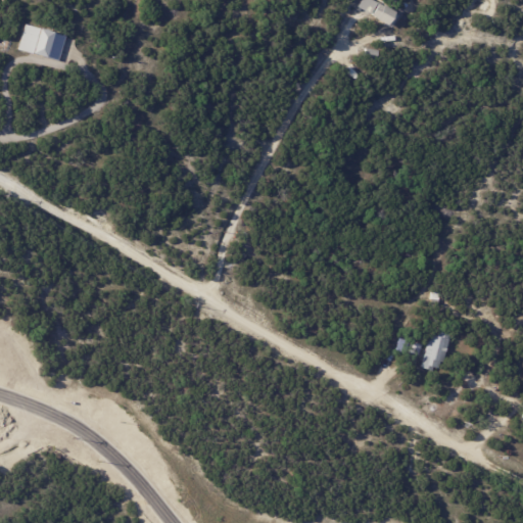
[(364,11),(358,7),(361,0),(371,0),(377,3),(371,15),(364,11)]
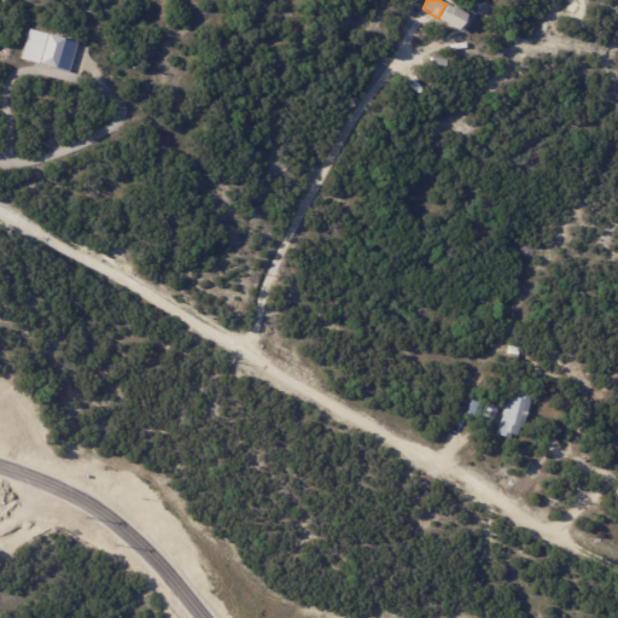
[(462,33),(458,30),(456,31),(443,23),(443,22),(438,18),(447,5),(453,9),(453,7),(464,13),(467,9),(474,13),(462,33)]
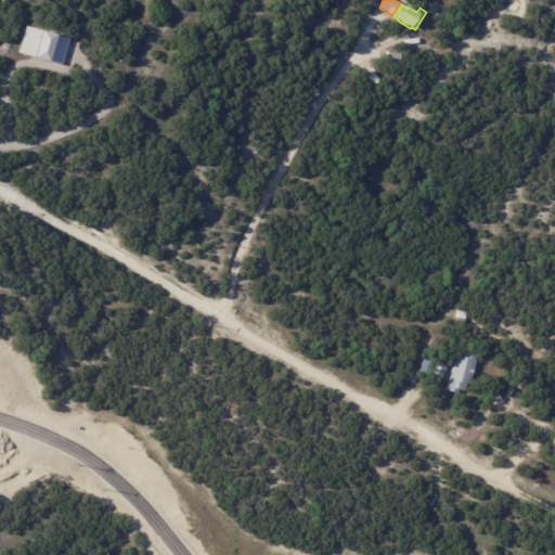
[(68,40),(61,66),(48,62),(47,64),(31,59),(17,54),(26,26),(68,40)]
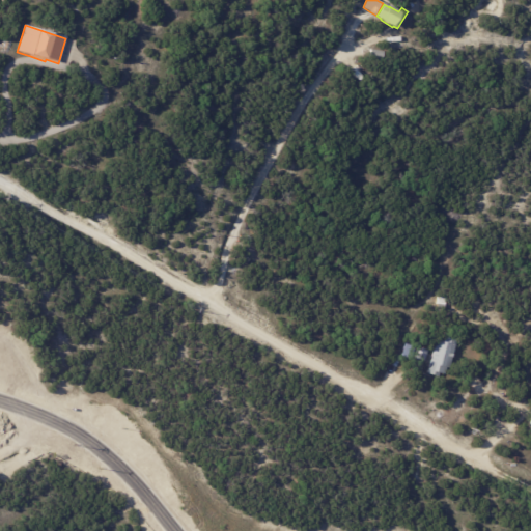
[(372,50),(384,52),(382,59),(369,56),(371,49),(372,50)]
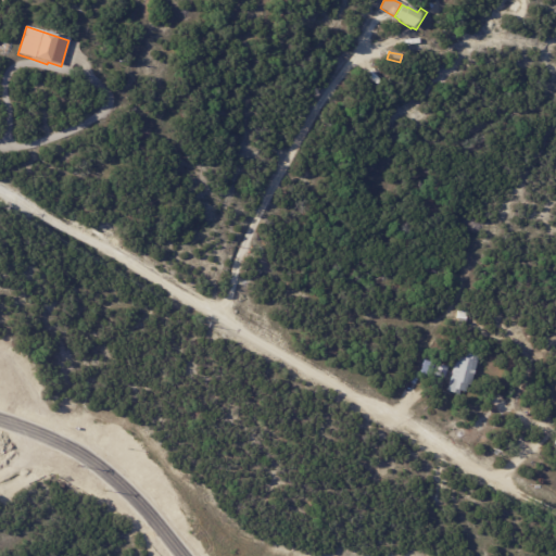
[(457,311),(458,307),(468,310),(466,324),(457,321),(459,311),(457,311)]
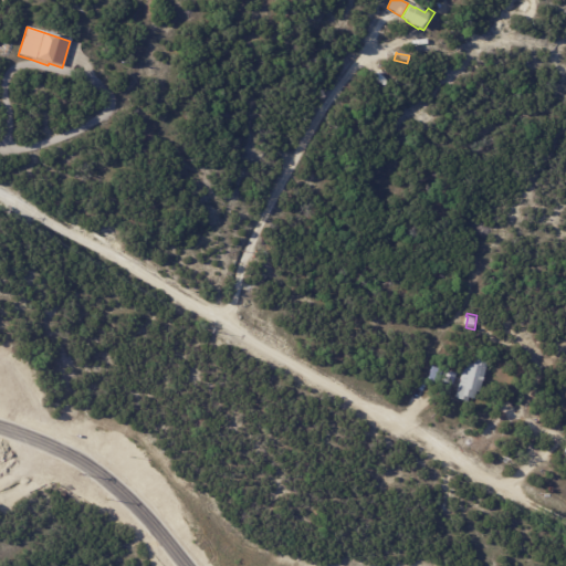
[(473,400),(463,397),(462,401),(456,399),(465,364),(485,369),(477,401),(473,400)]
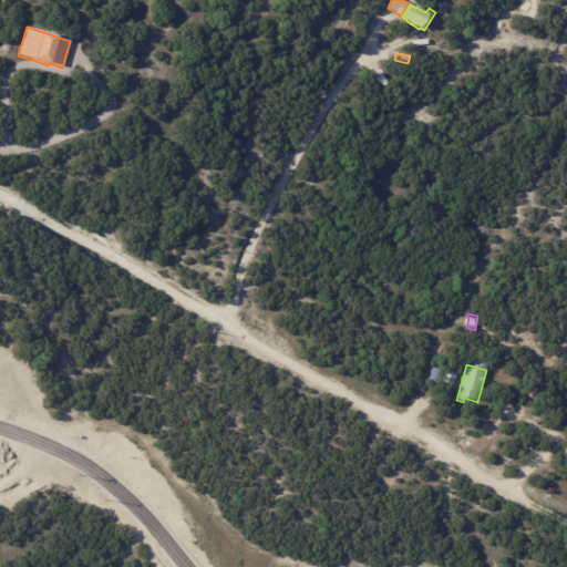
[(454,374),(431,366),(426,379),(450,387),(454,374)]
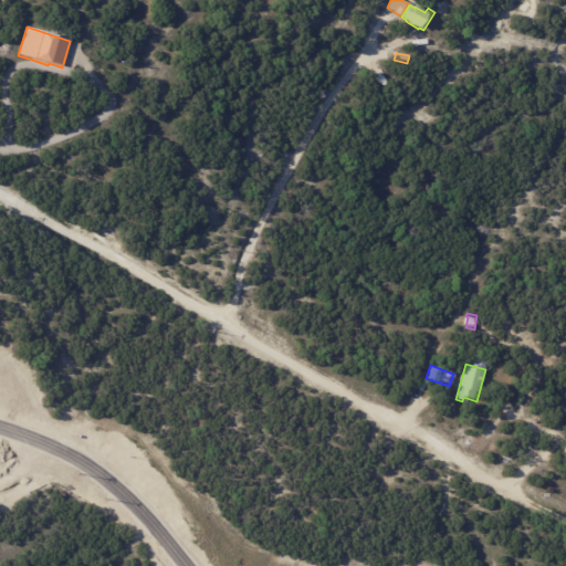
All buildings are outlined.
